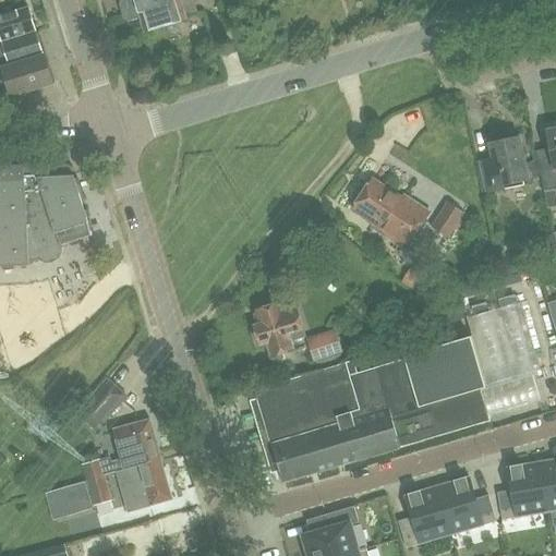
[(118,0),(119,3),(123,16),(128,20),(140,15),(144,31),(185,17),(180,0),(118,0)]
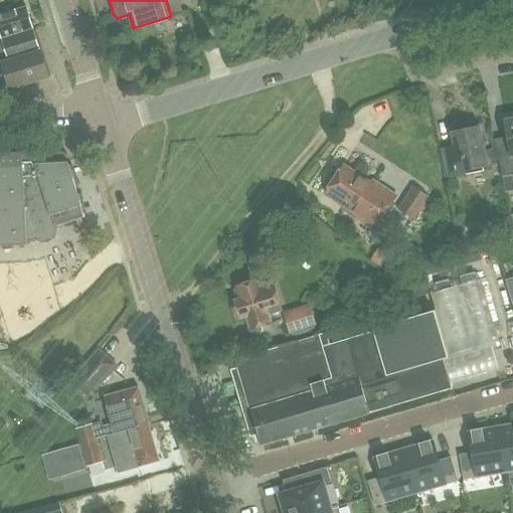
[(0,36),(30,27),(23,5),(0,12),(0,36)]
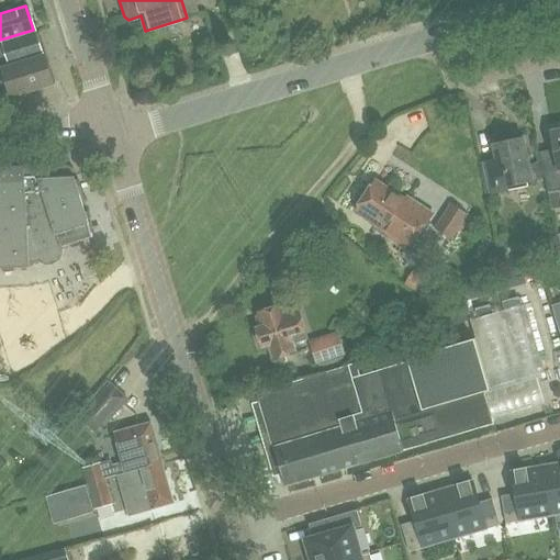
[(0,92),(8,90),(10,97),(51,84),(41,54),(34,33),(33,30),(0,40),(0,92)]
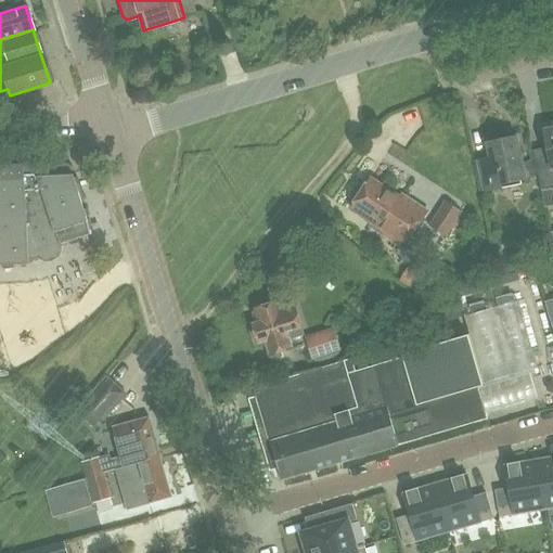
[(549,156),(535,158),(541,189),(552,187),(552,127),(544,128),(549,156)]
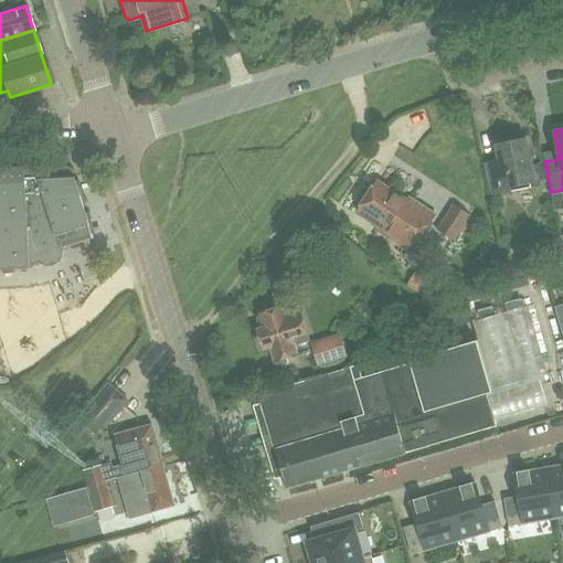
[(500,166),(487,168),(492,193),(531,186),(530,180),(534,179),(526,137),(496,142),(500,166)]
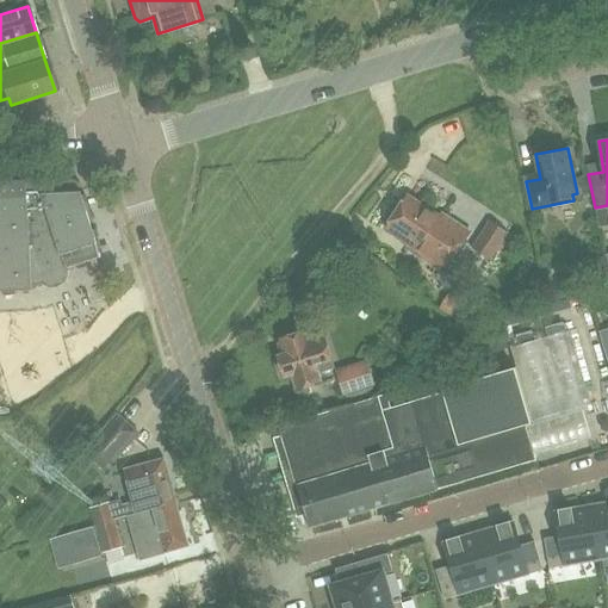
[(36,180),(0,181),(0,290),(31,289),(31,287),(35,287),(42,279),(47,283),(51,284),(56,283),(61,280),(64,277),(66,272),(64,266),(100,255),(79,190),(76,186),(72,184),(67,182),(63,185),(61,188),(59,192),(41,193),(36,180)]
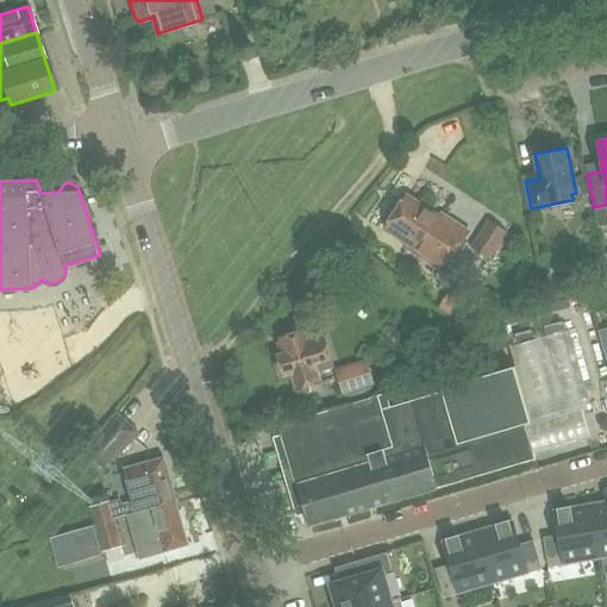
[(406,194),(395,210),(385,226),(408,242),(405,246),(442,270),(469,229),(440,210),(437,214),(406,194)]
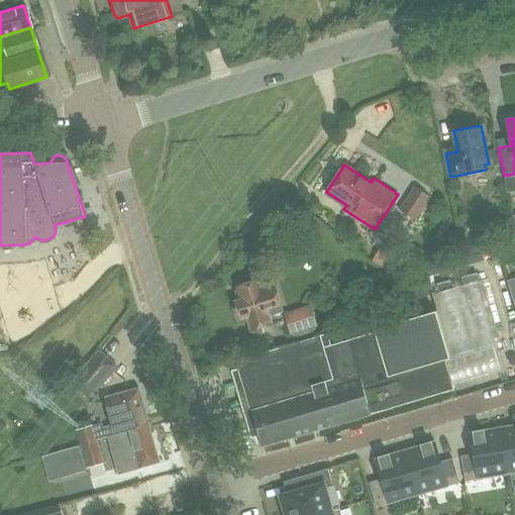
[(432,198),(429,196),(430,195),(414,185),(398,208),(414,219),(424,205),(426,207),(432,198)]
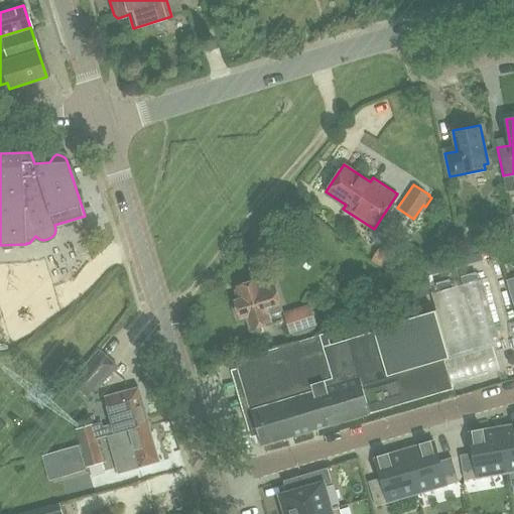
[(377,247),(369,259),(385,269),(392,256),(377,247)]
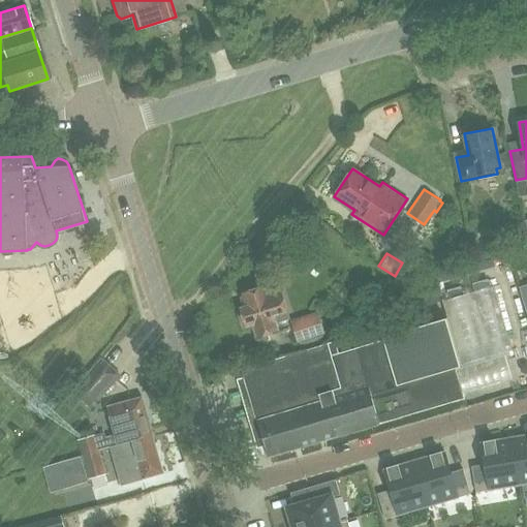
[(247,306),(240,308),(245,326),(251,323),(255,337),(278,330),(275,322),(287,318),(278,291),(278,290),(274,277),(262,281),(258,278),(251,281),(247,284),(248,290),(243,291),(247,306)]
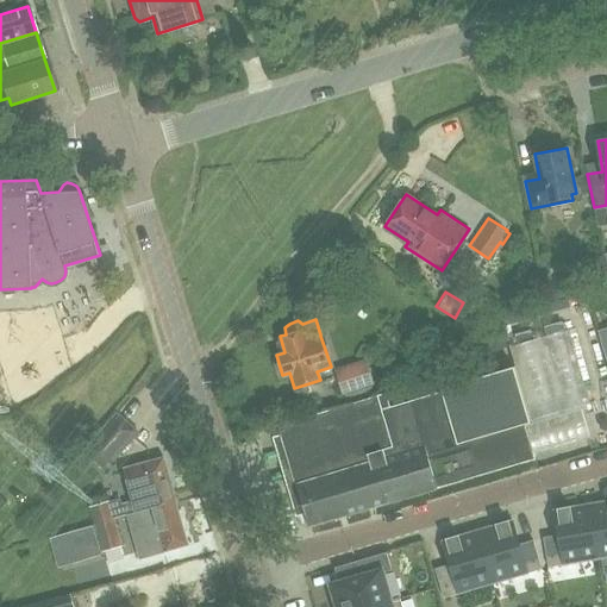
[(606,325),(596,329),(606,361),(606,360),(606,325)]
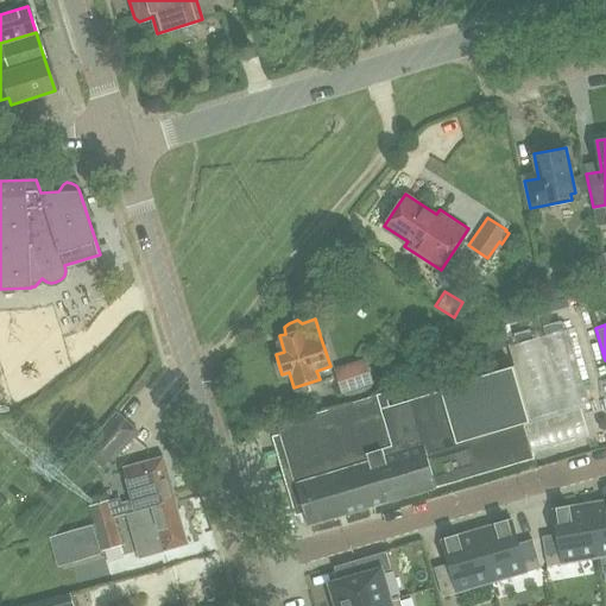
[(309,523),(534,459),(523,423),(529,422),(528,420),(588,402),(567,327),(509,345),(513,364),(512,366),(442,387),(442,390),(390,405),(386,392),(285,420),(281,431),(296,483),(297,483),(309,523)]
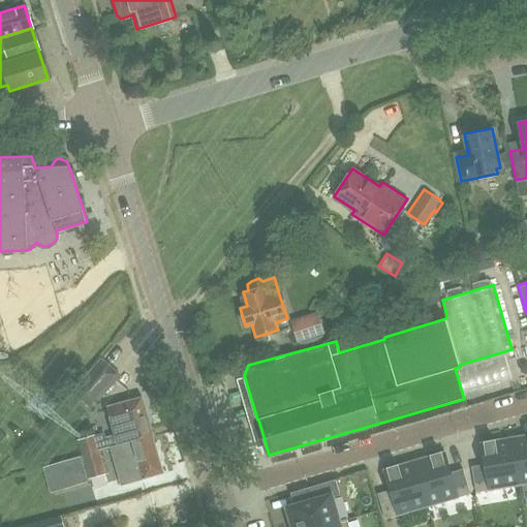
[(436,285),(414,291),(420,307),(440,301),(436,285)]
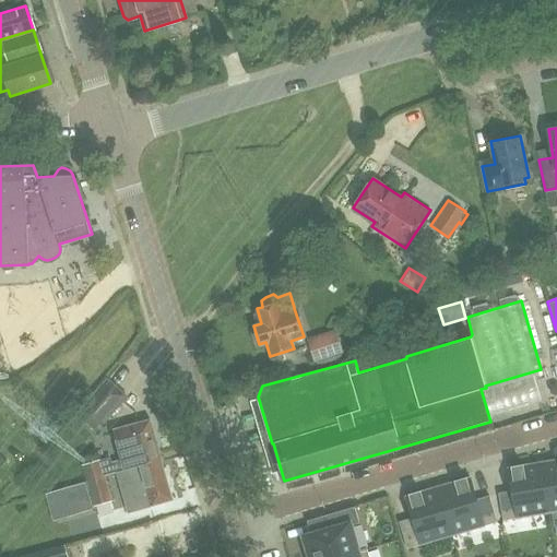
[(315,362),(340,353),(333,330),(308,338),(315,362)]
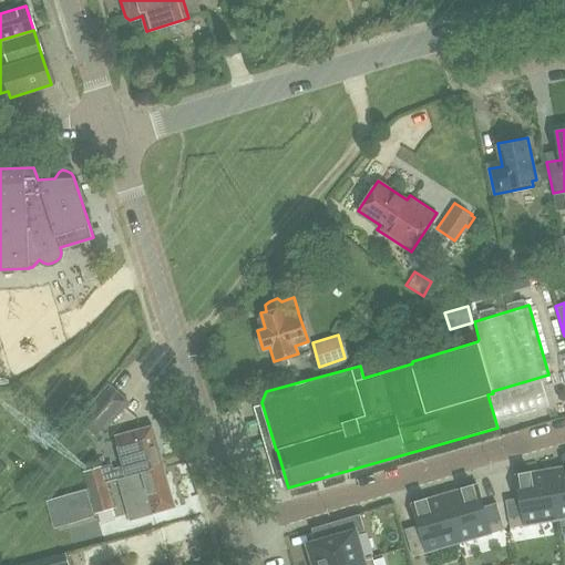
[(126,401),(105,382),(80,411),(82,412),(75,421),(92,435),(99,428),(101,429),(126,401)]
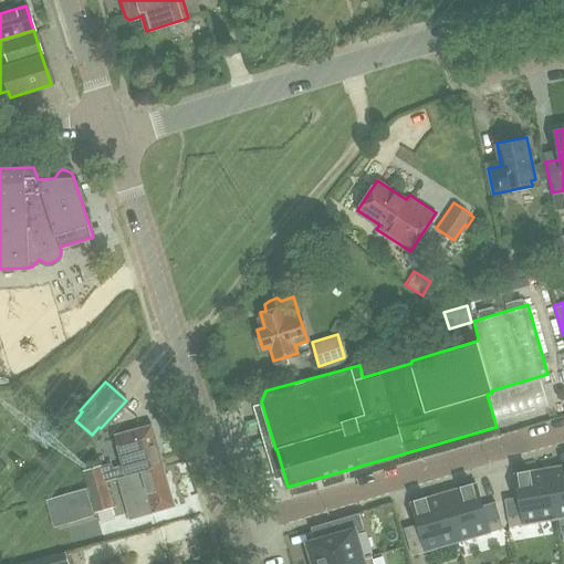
[(110,462),(102,463),(106,479),(115,476),(116,476),(125,473),(163,463),(152,424),(114,434),(115,440),(122,463),(111,467),(110,462)]
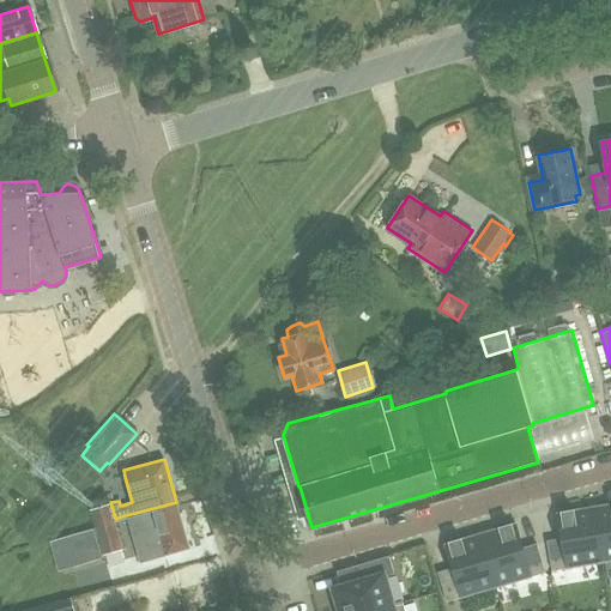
[(110,502),(90,508),(95,526),(113,520),(113,519),(115,519),(110,502)]
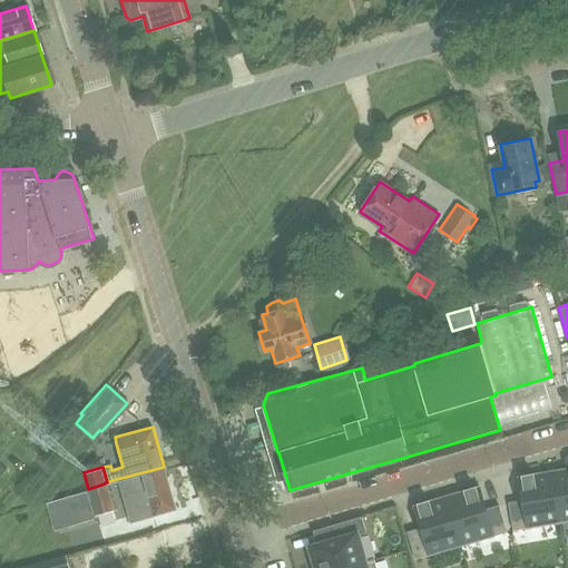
[(126,477),(117,479),(118,486),(128,521),(136,519),(175,508),(164,467),(126,477)]
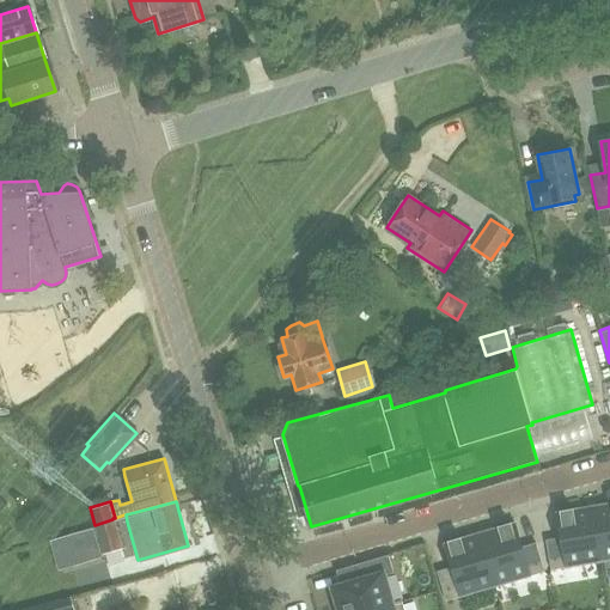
[(604,507),(591,510),(599,560),(609,557),(609,501),(604,502),(604,507)]
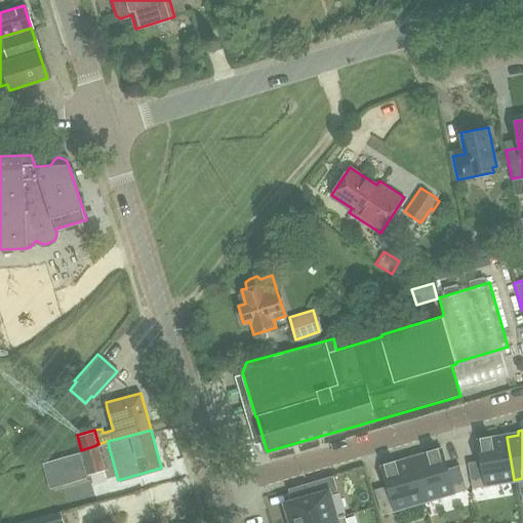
[(514,480),(507,437),(503,438),(495,439),(494,435),(475,438),(479,459),(467,461),(471,487),(514,480)]
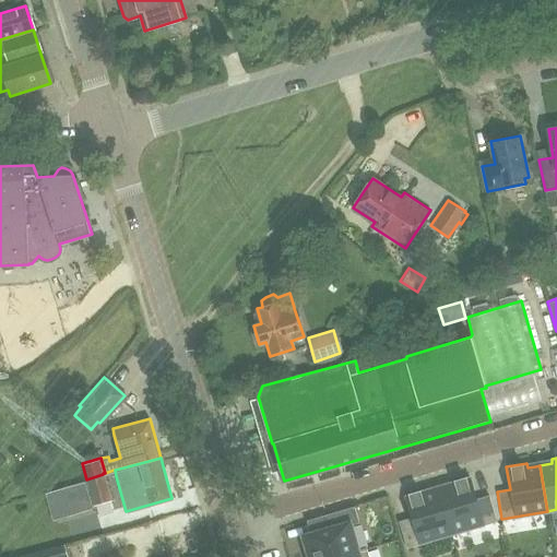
[(103,474),(86,480),(94,506),(110,500),(104,478),(103,474)]
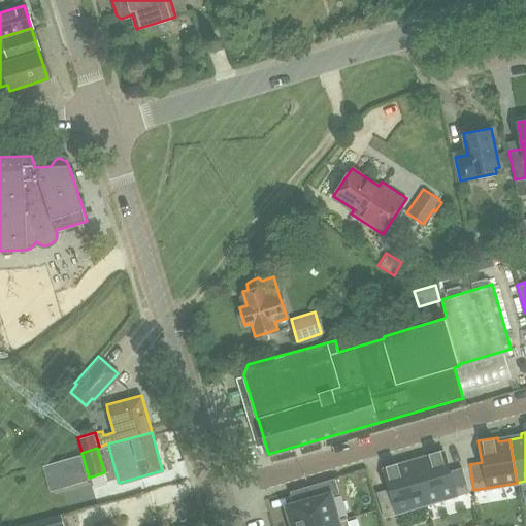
[(417,461),(413,462),(425,504),(467,492),(460,467),(448,470),(441,450),(423,455),(424,459),(417,461)]
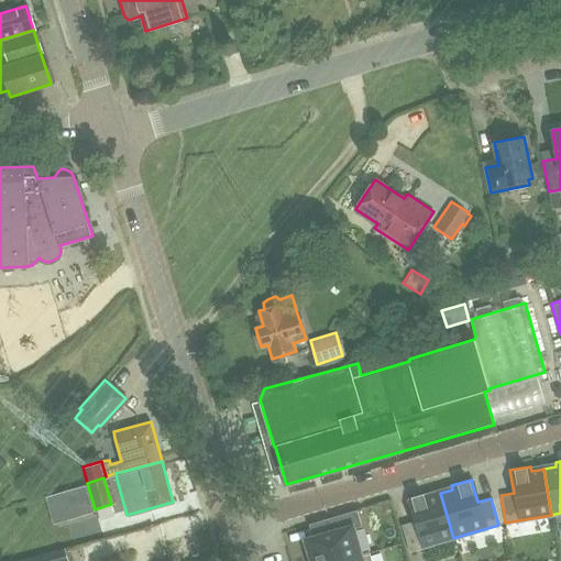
[(43,497),(51,523),(89,510),(81,485),(43,497)]
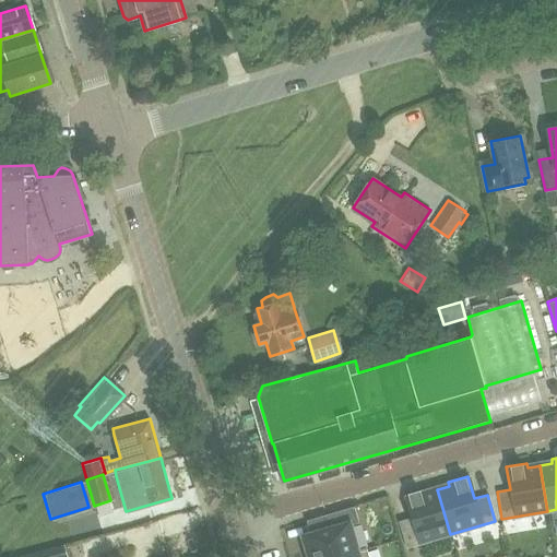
[(450,534),(437,489),(434,490),(425,493),(424,489),(404,495),(411,517),(398,521),(405,547),(450,534)]
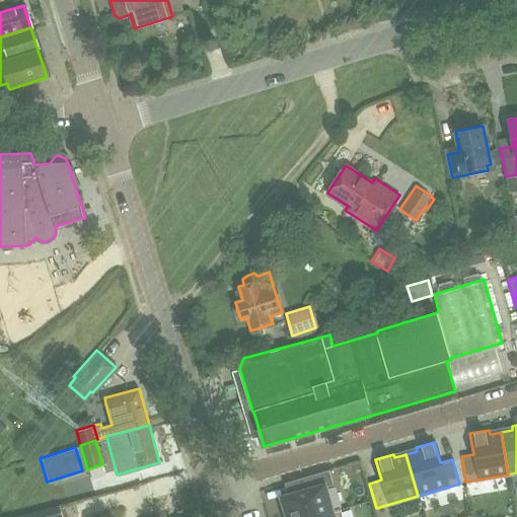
[(284,516),(310,516),(329,512),(322,487),(331,484),(327,469),(301,477),(304,490),(293,494),(293,495),(282,498),(284,507),(281,508),(284,516)]
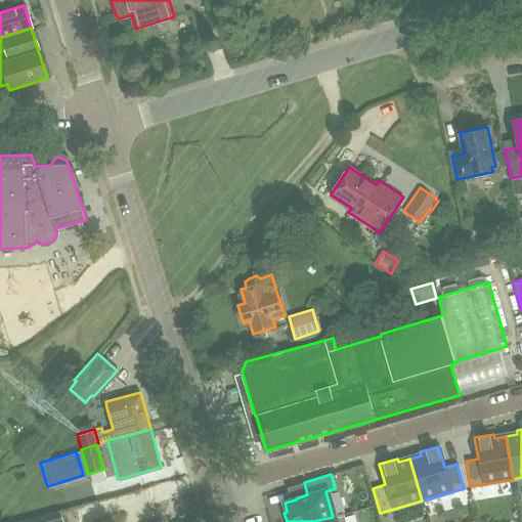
[(9,521),(62,521),(59,509),(9,521)]
